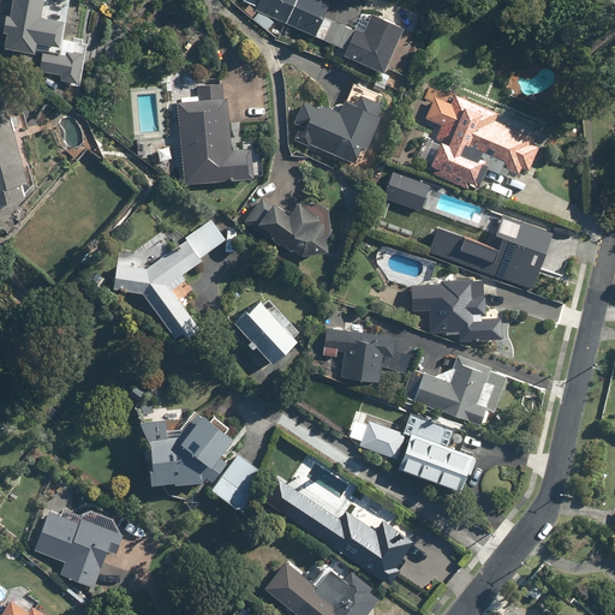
[(65,19),(41,17),(42,0),(13,0),(12,17),(6,16),(4,36),(10,36),(9,48),(37,51),(37,43),(63,46),(65,19)]
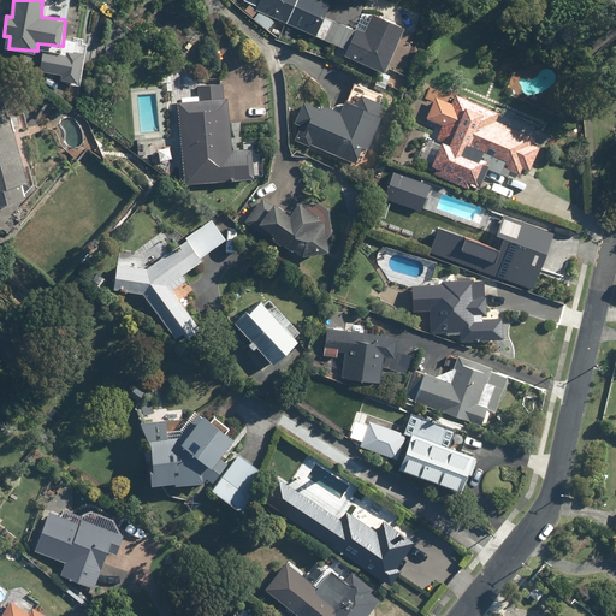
[(326,17),(332,0),(244,0),(264,23),(283,30),(285,25),(345,49),(343,54),(388,71),(404,27),(361,9),(354,28),(326,17)]
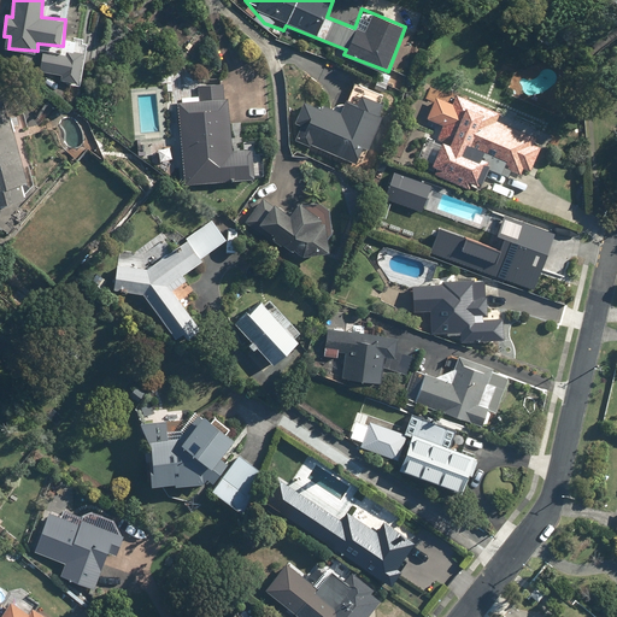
[(62,71),(62,83),(80,84),(81,52),(43,51),(43,71),(62,71)]
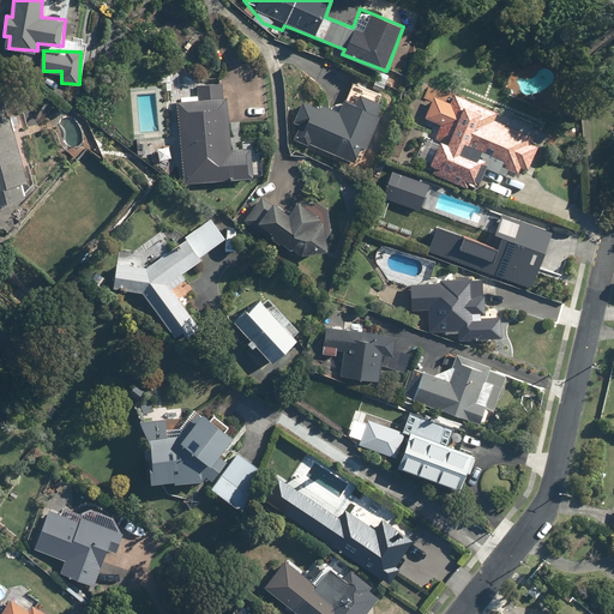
[(342,109),(308,95),(292,137),(360,164),(387,94),(353,80),(342,109)]
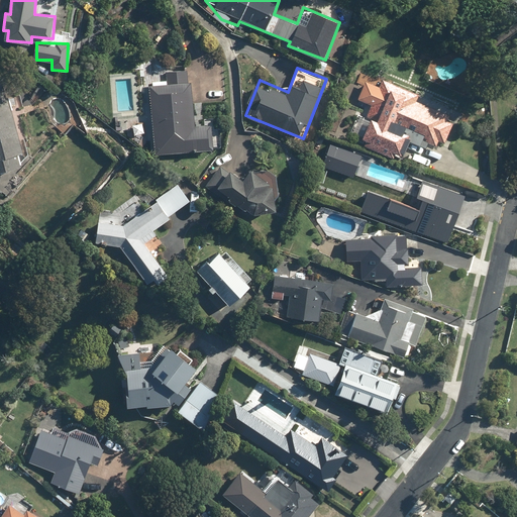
[(189,69),(166,72),(167,84),(147,86),(154,156),(215,149),(213,124),(195,126),(189,69)]
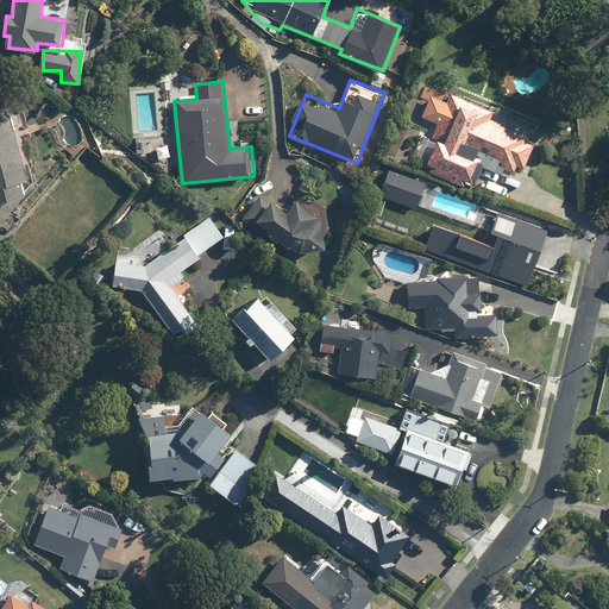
[(433,167),(429,175),(465,186),(468,182),(476,184),(482,165),(506,174),(507,169),(515,171),(516,167),(525,169),(532,145),(528,144),(531,135),(490,121),(495,108),(427,86),(418,115),(435,121),(431,137),(435,138),(427,164),(433,167)]
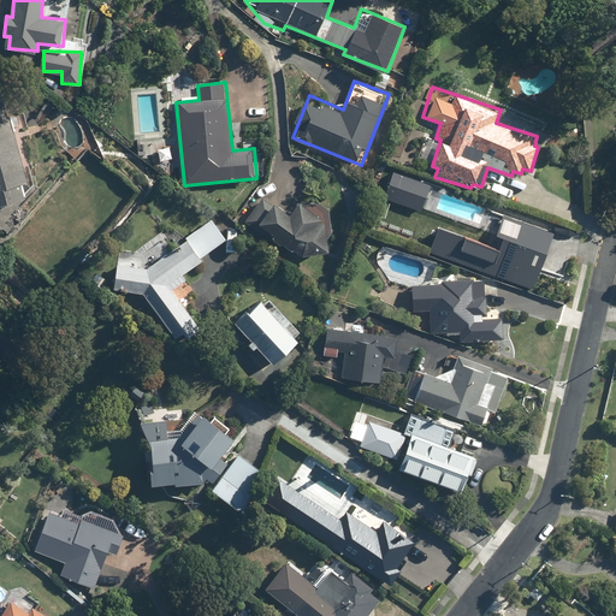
[(16,132),(28,131),(23,102),(9,104),(9,101),(0,102),(0,201),(27,197),(25,190),(30,189),(16,132)]
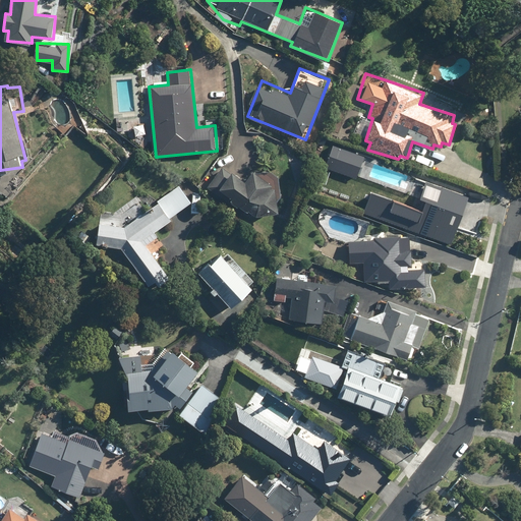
[(220,164),(207,187),(258,217),(280,214),(274,182),(252,168),(245,180),(220,164)]
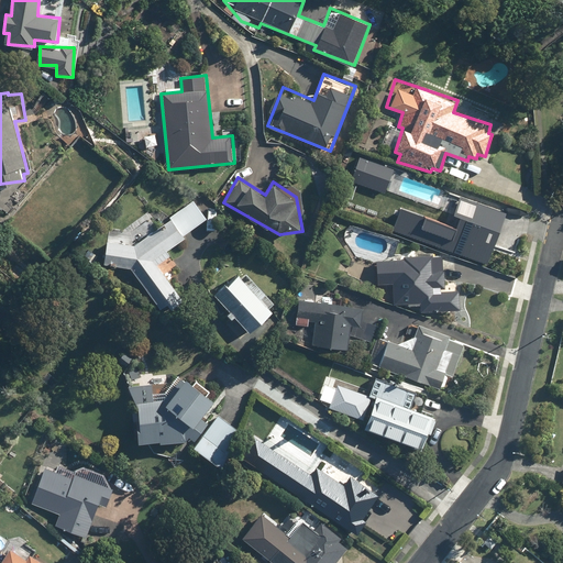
[(506,211),(459,196),(453,212),(427,203),(423,213),(401,207),(393,231),(488,264),(506,211)]
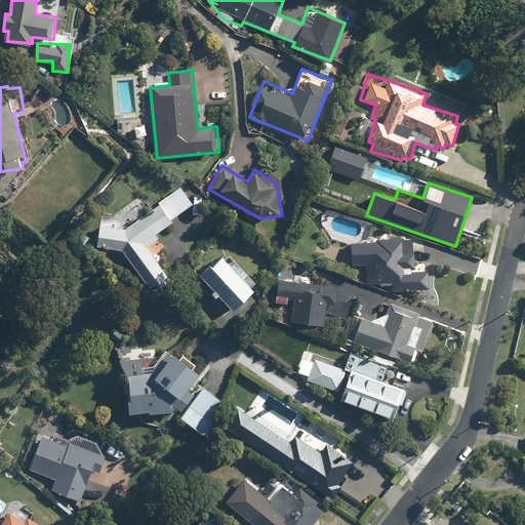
[(160,287),(172,278),(158,260),(171,251),(157,234),(193,204),(180,187),(146,213),(136,200),(101,219),(96,248),(123,251),(150,289),(157,283),(160,287)]
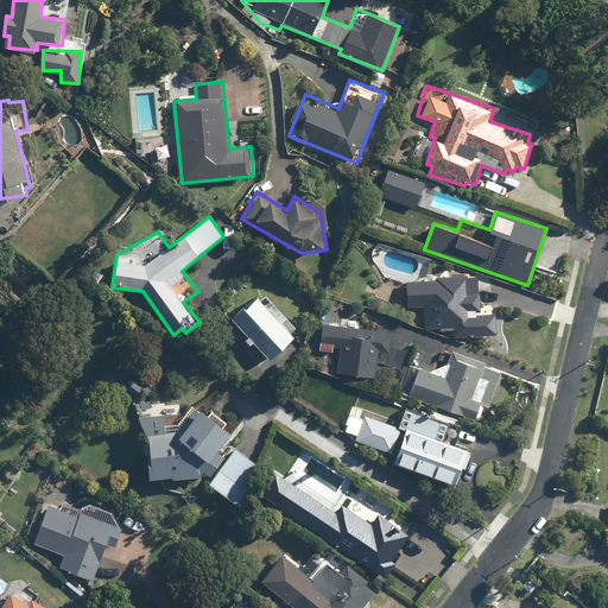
[(437,283),(407,284),(409,309),(426,308),(428,329),(454,328),(454,336),(496,334),(495,314),(480,315),(479,277),(436,279),(437,283)]
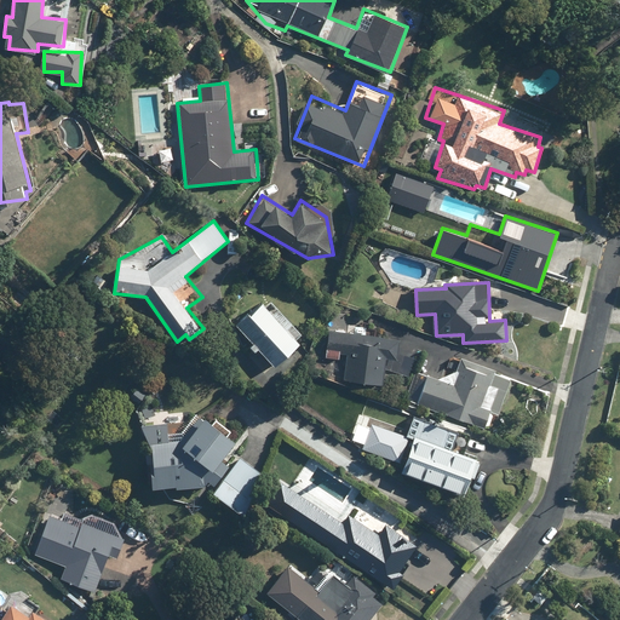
[(260,302),(235,326),(251,342),(250,344),(256,351),(258,349),(276,367),(302,343),(296,338),(302,333),(271,302),(265,306),(260,302)]
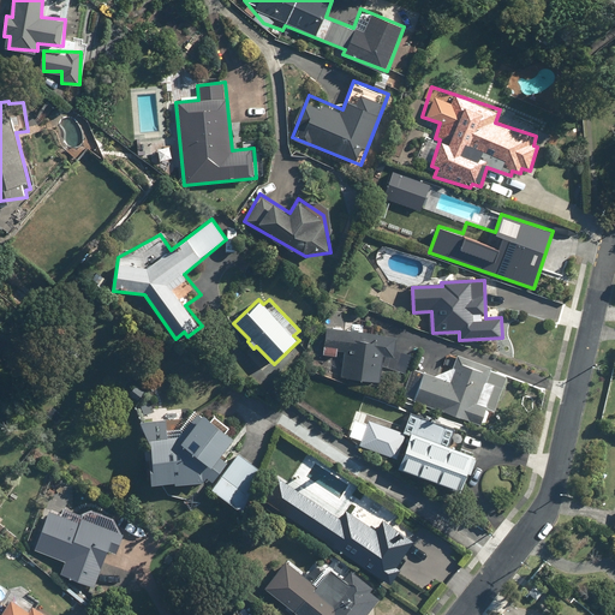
[(381,383),(382,374),(407,376),(411,354),(394,352),(396,336),(324,328),(322,354),(336,357),(338,352),(344,352),(341,378),(381,383)]
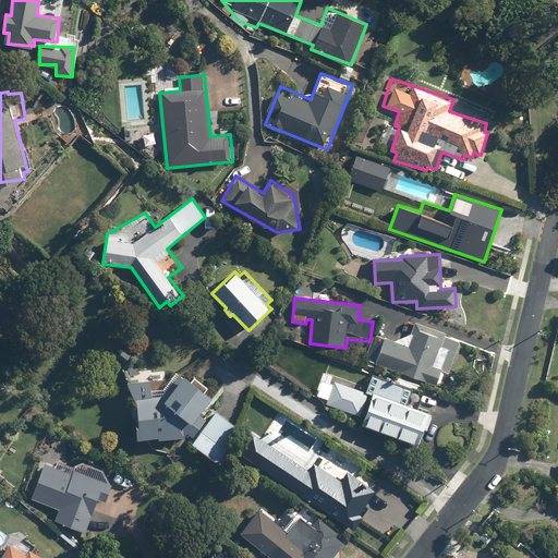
[(398,341),(376,332),(365,360),(438,386),(444,373),(448,374),(461,339),(405,319),(398,341)]
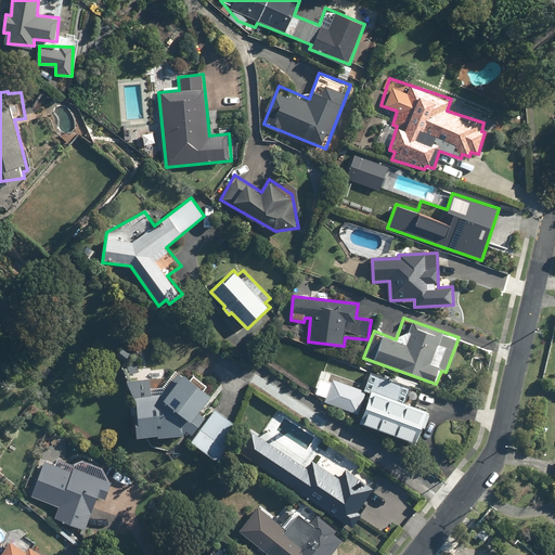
[(132,350),(123,345),(115,358),(125,363),(132,350)]
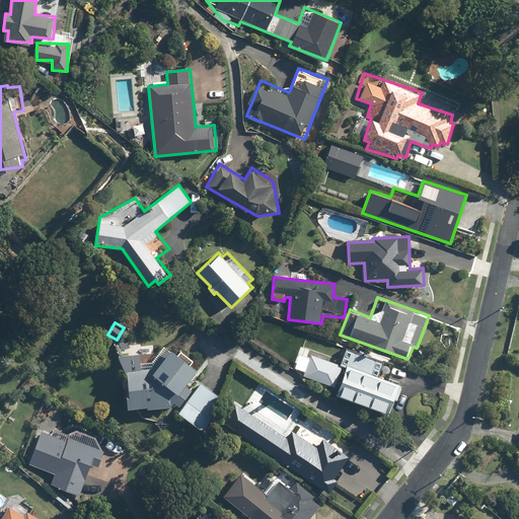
[(121,386),(129,386),(130,406),(171,405),(175,400),(179,404),(193,386),(188,382),(198,368),(166,347),(153,367),(152,361),(141,362),(140,354),(120,354),(121,386)]
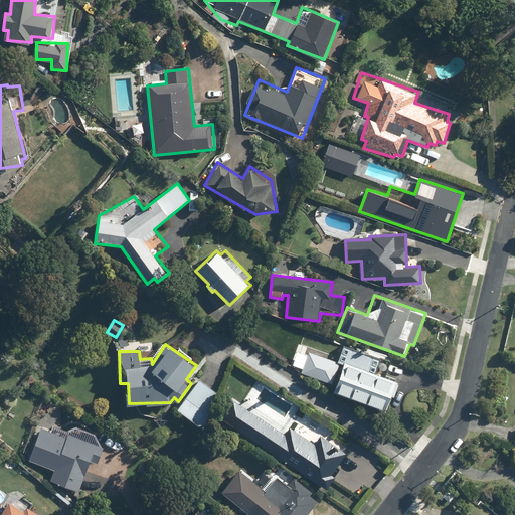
[(377,372),(381,360),(352,349),(336,390),(386,409),(398,380),(377,372)]
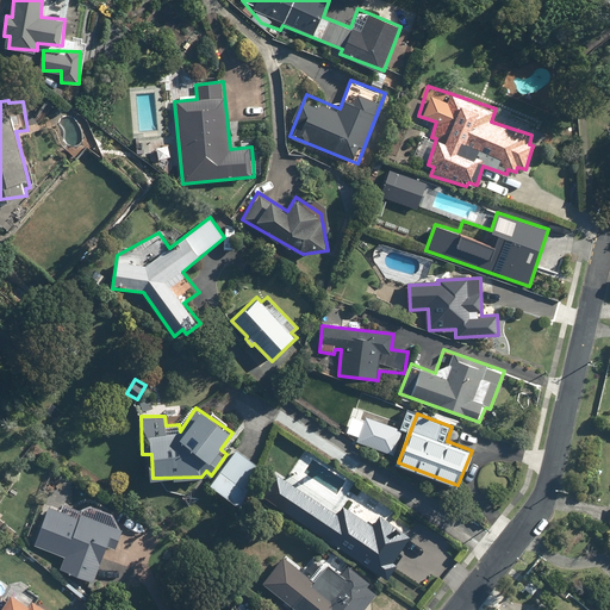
[(404,429),(365,415),(356,437),(396,452),(404,429)]
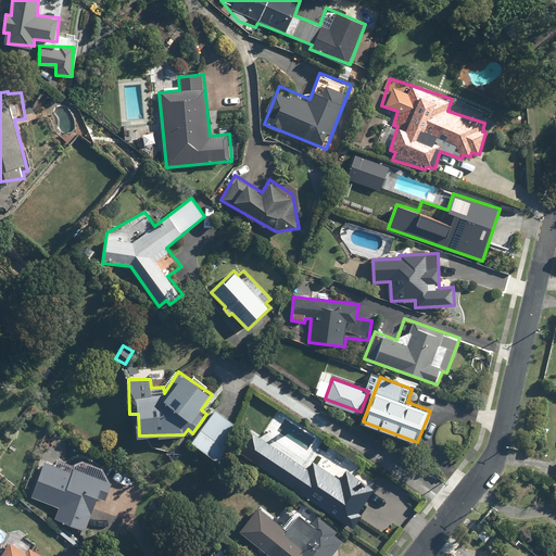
[(240,428),(217,411),(192,442),(215,459),(240,428)]
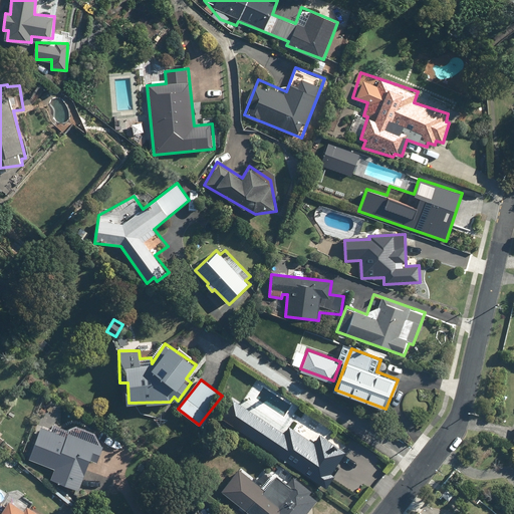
[(293,429),(288,429),(284,434),(232,400),(220,418),(328,488),(336,475),(333,473),(347,451),(320,433),(314,443),(293,429)]
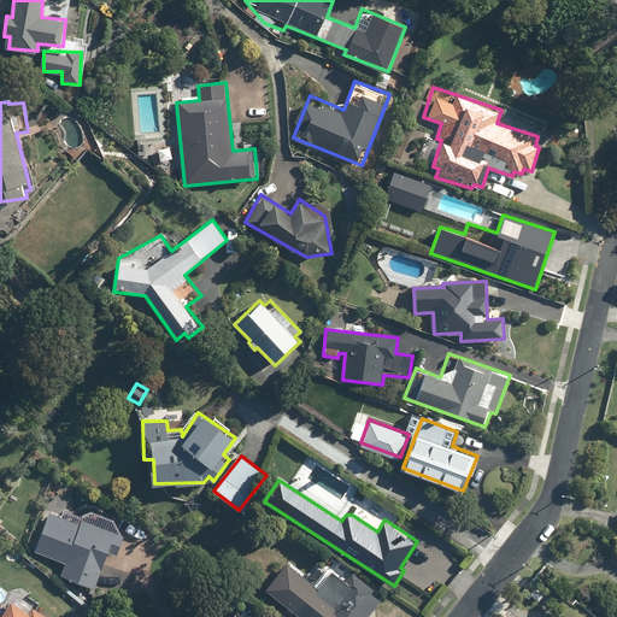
[(63,516),(48,511),(37,544),(41,554),(65,564),(62,579),(95,589),(109,554),(115,557),(124,528),(65,509),(63,516)]
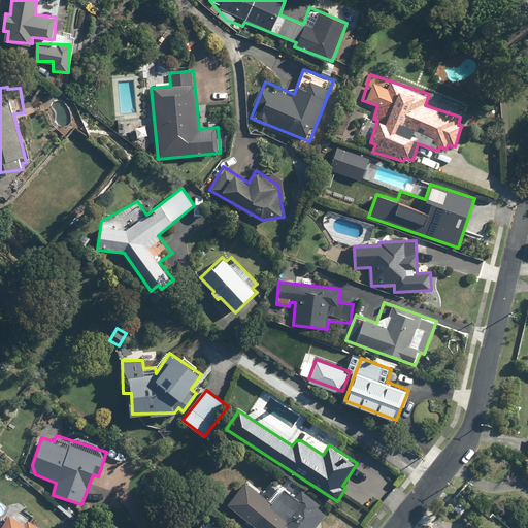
[(320,507),(321,504),(301,490),(296,496),(274,481),(265,494),(240,476),(222,502),(257,527),(317,527),(328,514),(320,507)]
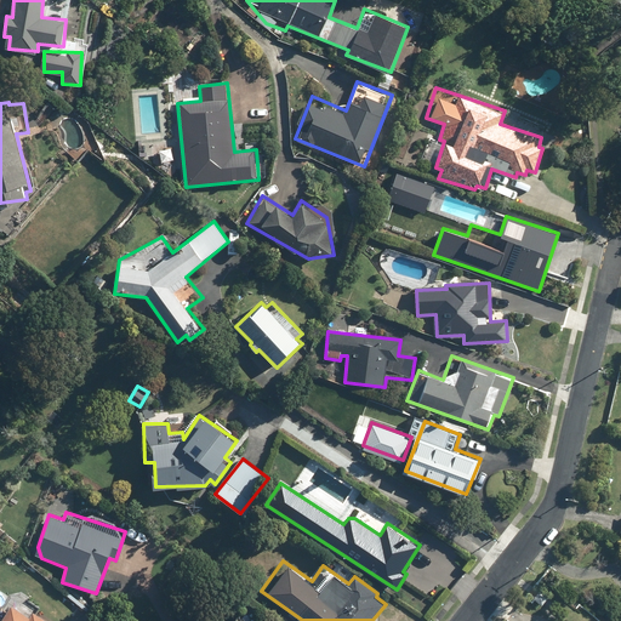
[(20,592),(9,593),(0,605),(0,620),(49,620),(34,611),(39,604),(20,592)]
